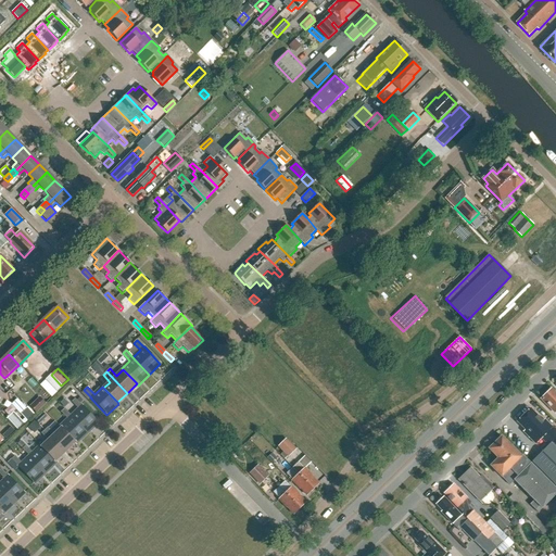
[(5,395),(14,405),(20,400),(11,390),(5,395)]
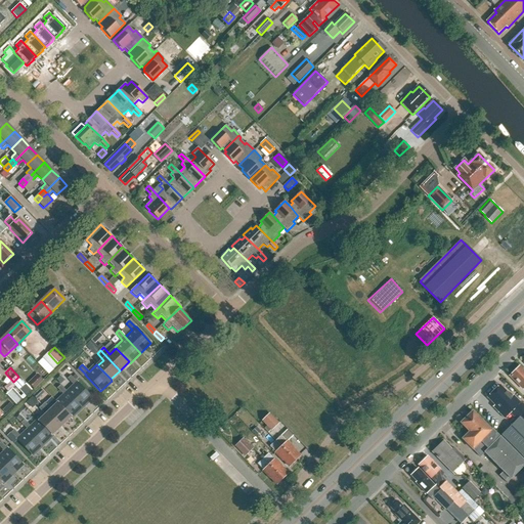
[(523,372),(519,367),(515,372),(514,372),(512,375),(510,377),(517,384),(517,386),(521,388),(522,390),(523,388),(523,372)]
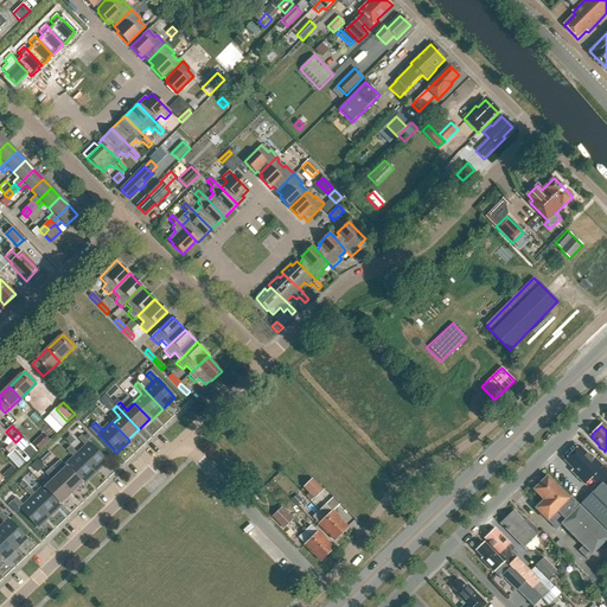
[(50,441),(43,433),(32,443),(39,451),(50,441)]
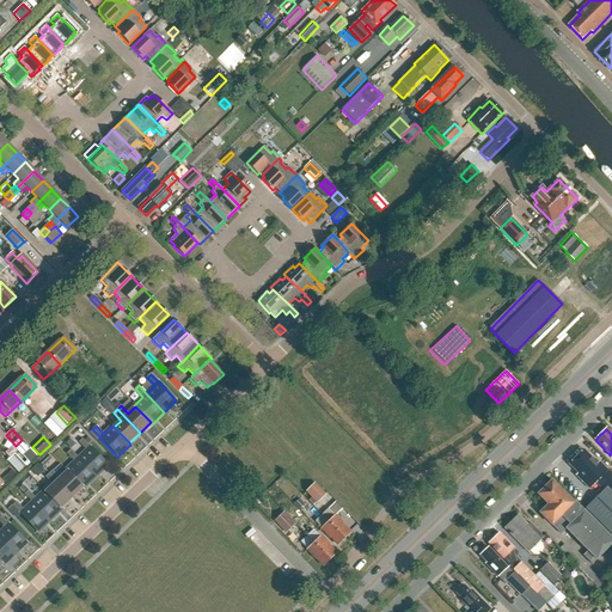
[(86,451),(78,458),(96,477),(109,465),(91,446),(90,447),(83,439),(79,442),(86,451)]
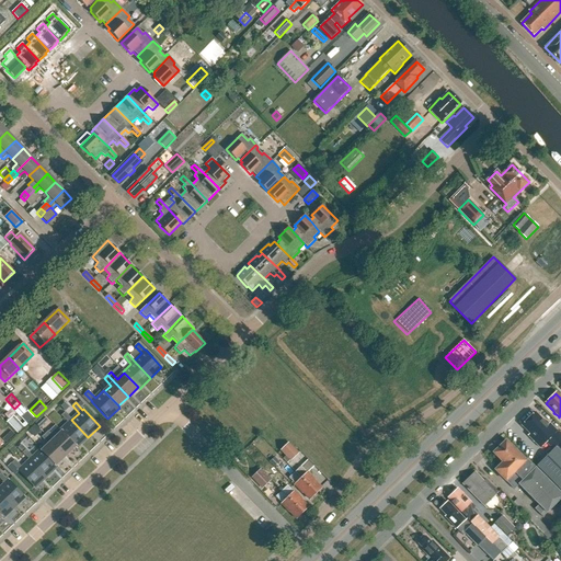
[(88,437),(71,420),(65,413),(61,416),(68,423),(60,431),(61,433),(76,447),(77,448),(88,437)]
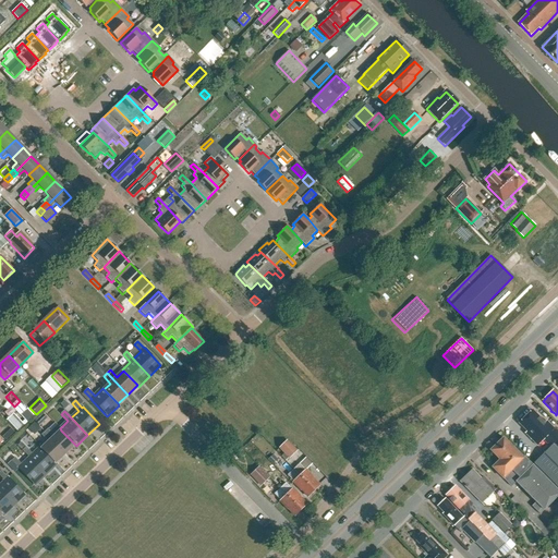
[(532,411),(524,417),(532,426),(533,426),(537,431),(541,427),(550,437),(549,439),(554,443),(557,437),(557,432),(555,428),(554,429),(547,422),(545,424),(532,411)]
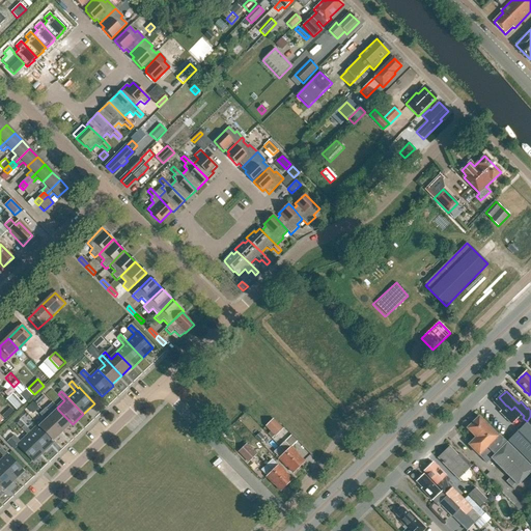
[(40,394),(33,400),(37,404),(45,399),(40,394)]
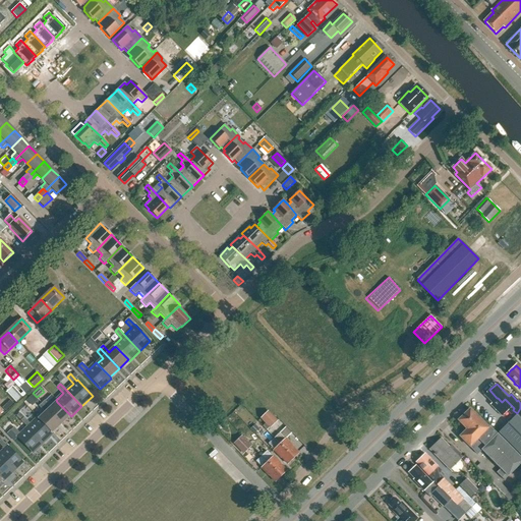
[(497,398),(489,390),(484,395),(491,403),(490,405),(502,416),(507,411),(514,417),(517,414),(517,413),(513,410),(514,408),(505,399),(502,402),(498,398),(497,398)]
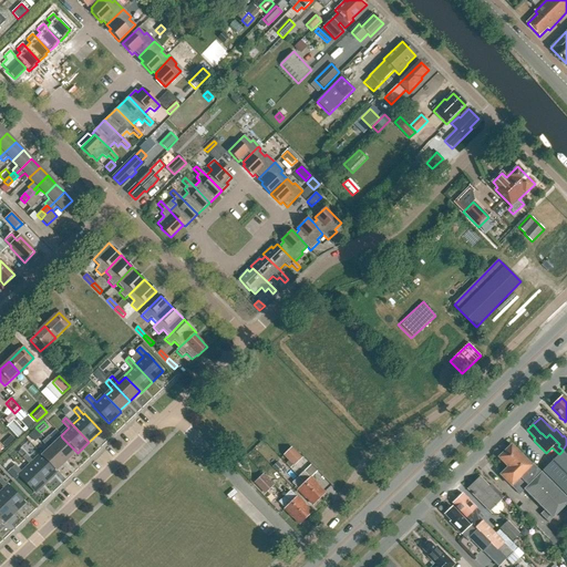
[(34,443),(41,436),(34,430),(29,436),(34,443)]
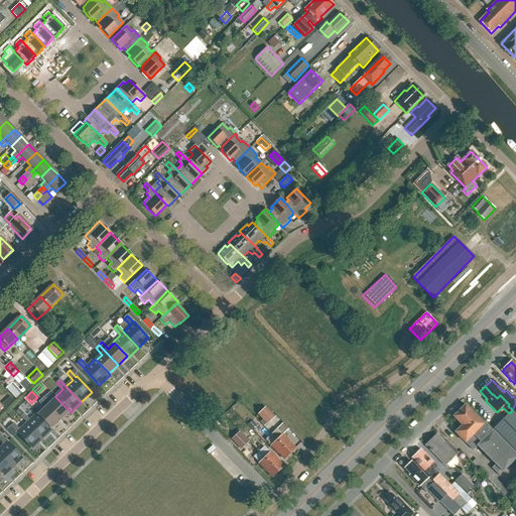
[(70,411),(56,398),(50,403),(44,396),(41,399),(60,419),(70,411)]
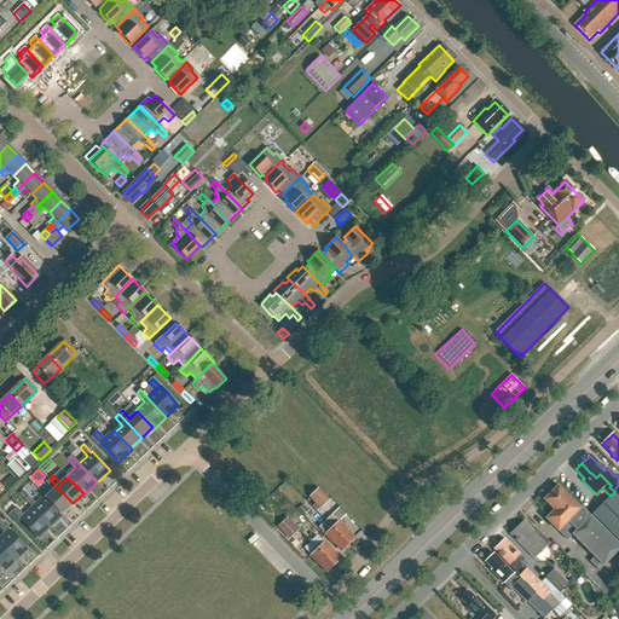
[(73,503),(50,479),(46,482),(53,491),(46,498),(62,514),(73,503)]
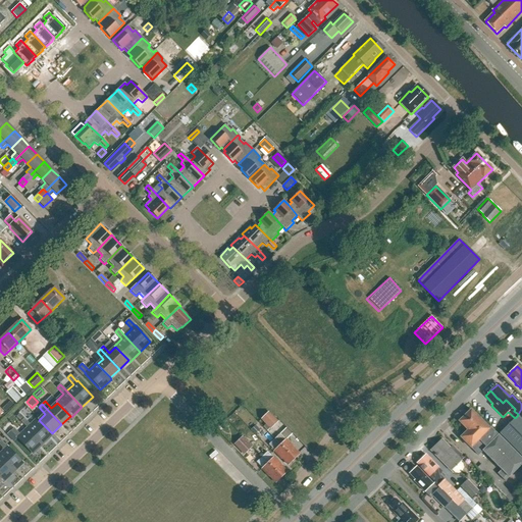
[(505,481),(521,464),(521,459),(490,427),(488,429),(470,411),(459,422),(468,430),(461,437),(478,456),(482,452),(501,470),(498,474),(505,481)]
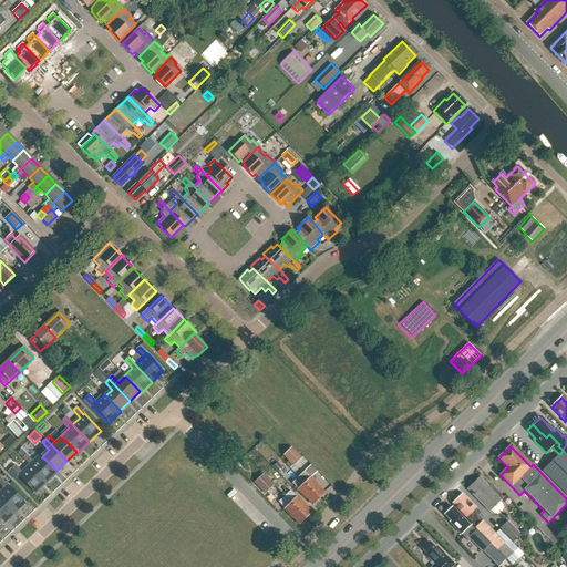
[(294,467),(302,459),(291,447),(282,455),(294,467)]
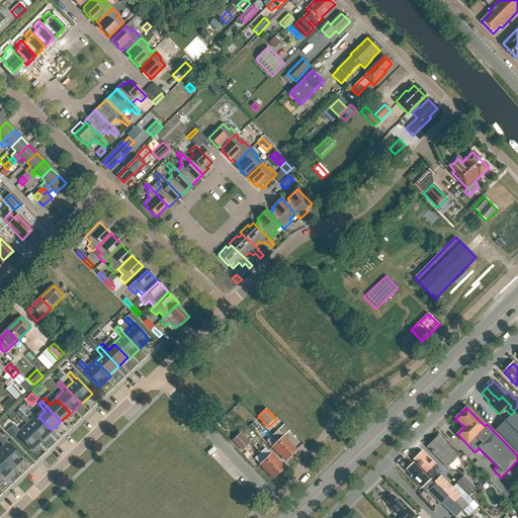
[(517,415),(514,412),(511,415),(496,430),(517,452),(517,415)]
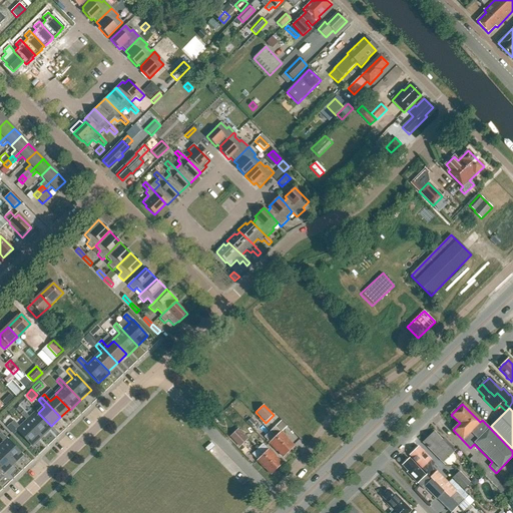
[(51,426),(38,413),(37,411),(30,418),(24,411),(20,414),(27,421),(42,437),(52,427),(51,426)]
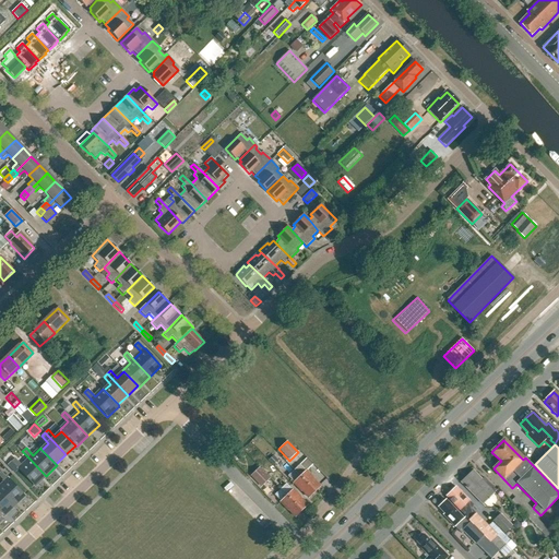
[(269,461),(273,465),(278,461),(273,456),(269,461)]
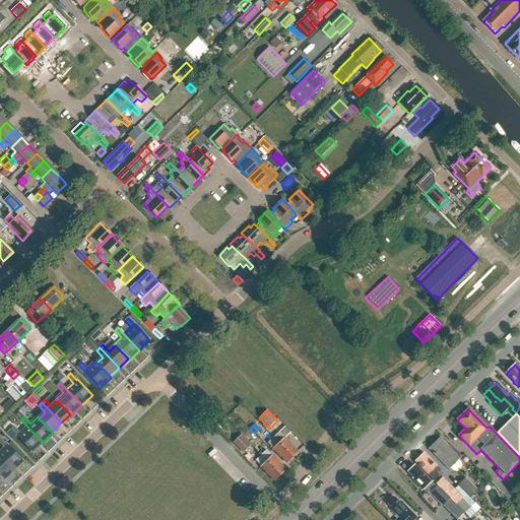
[(43,443),(27,427),(20,434),(14,427),(10,430),(17,437),(33,453),(43,443)]
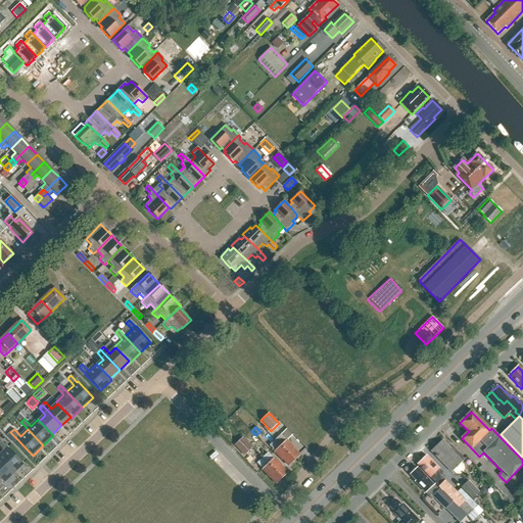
[(280,435),(274,440),(293,460),(298,455),(286,440),(285,441),(280,435)]
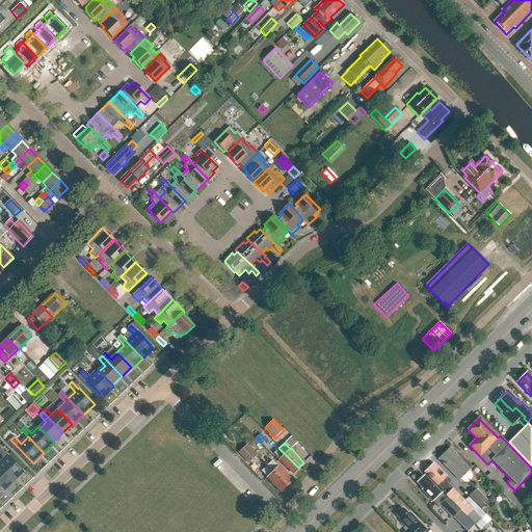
[(258,455),(247,445),(238,453),(248,464),(258,455)]
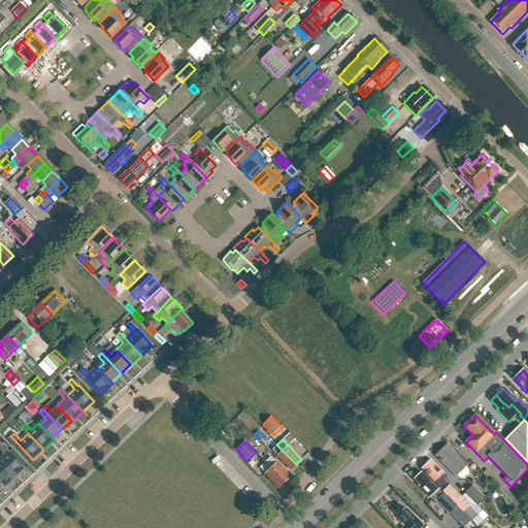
[(296,464),(276,444),(271,450),(277,456),(276,456),(290,470),(296,464)]
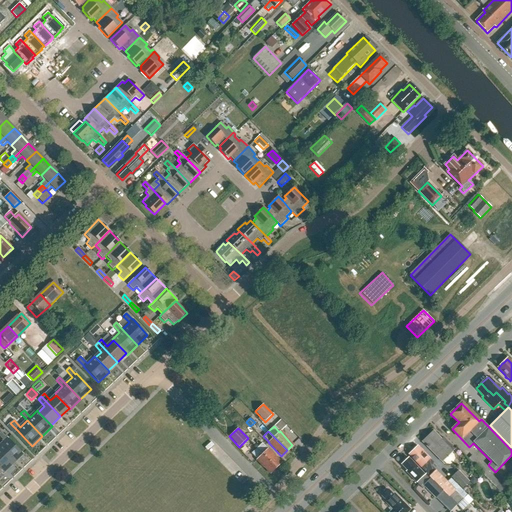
[(451,453),(455,450),(443,438),(441,440),(433,431),(422,442),(442,462),(443,462),(445,464),(449,465),(453,463),(454,460),(454,456),(451,453)]
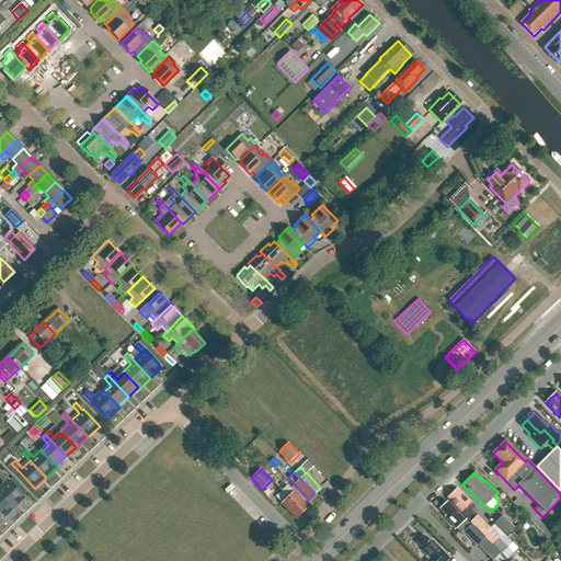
[(0,478),(4,484),(0,488),(0,493),(14,508),(25,497),(9,480),(9,481),(1,473),(0,473),(0,478)]
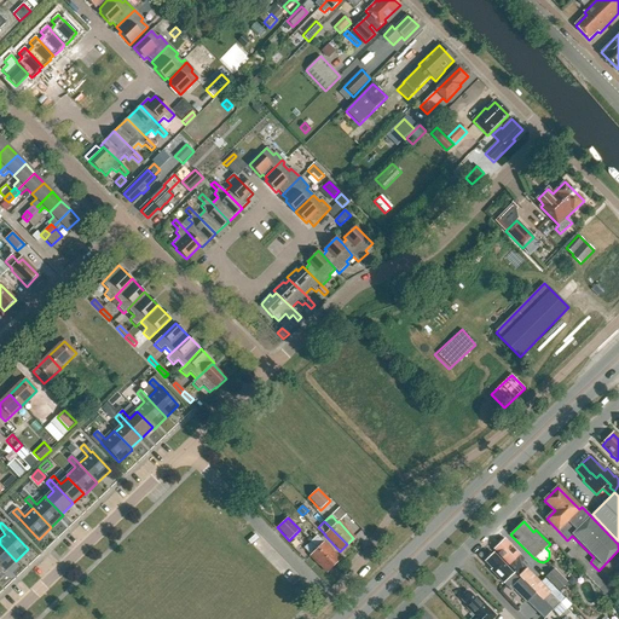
[(340,560),(324,543),(323,544),(317,537),(310,543),(333,566),(340,560)]
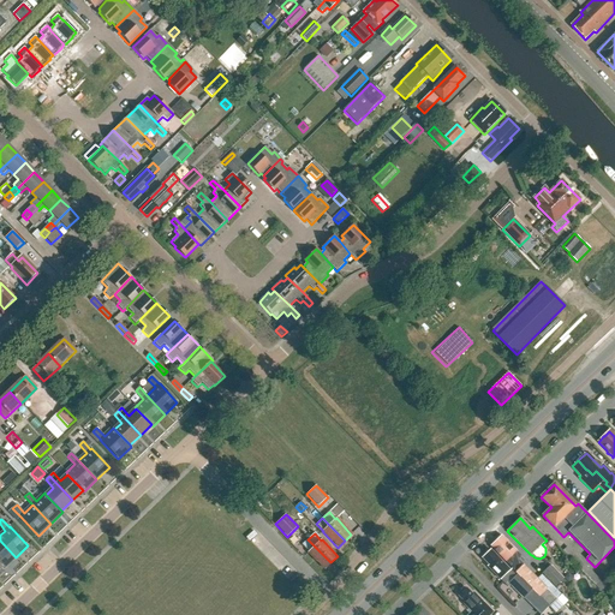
[(512,568),(532,590),(539,596),(549,607),(561,596),(541,575),(537,579),(524,565),(521,567),(517,561),(521,556),(517,551),(502,536),(491,547),(512,568)]
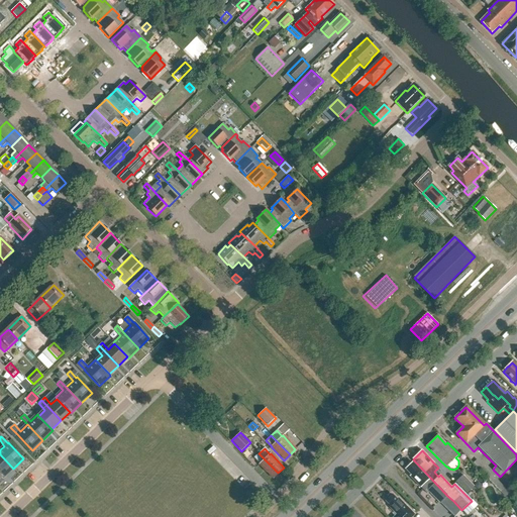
[(278,473),(259,453),(253,458),(260,464),(259,464),(272,479),(278,473)]
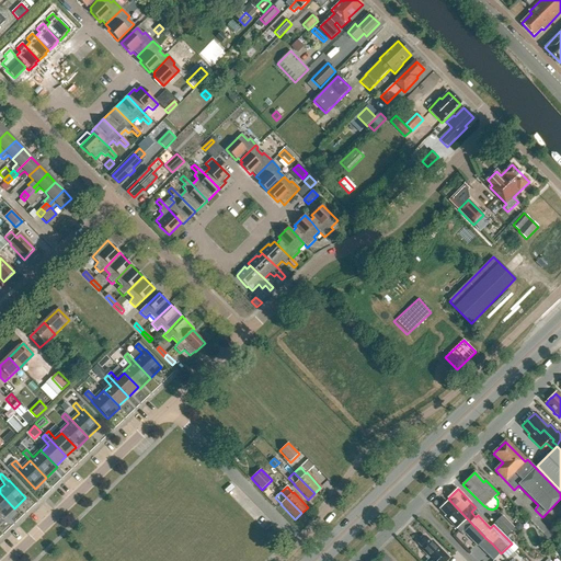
[(14,508),(0,493),(0,516),(1,517),(2,519),(14,508)]
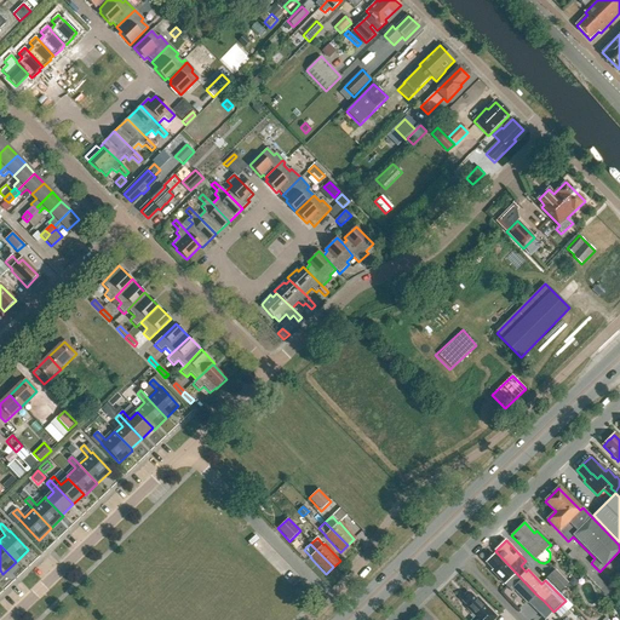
[(575,564),(579,561),(572,552),(567,557),(575,564)]
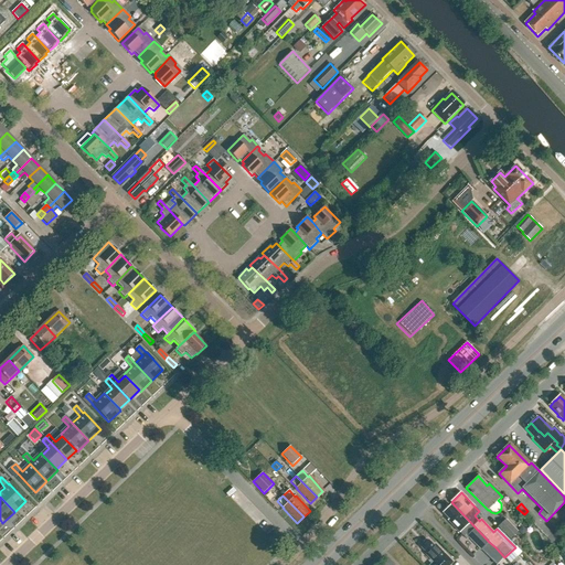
[(459,533),(467,540),(469,537),(481,551),(481,550),(489,542),(470,522),(469,524),(450,505),(450,507),(447,507),(444,510),(444,512),(443,513),(449,520),(450,519),(452,522),(450,523),(459,533)]
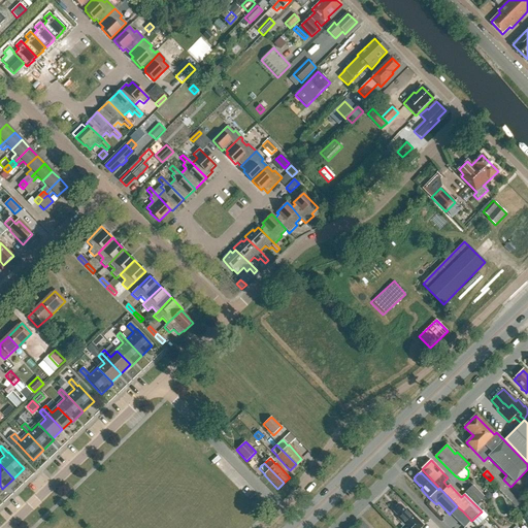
[(477,504),(484,497),(472,486),(466,492),(477,504)]
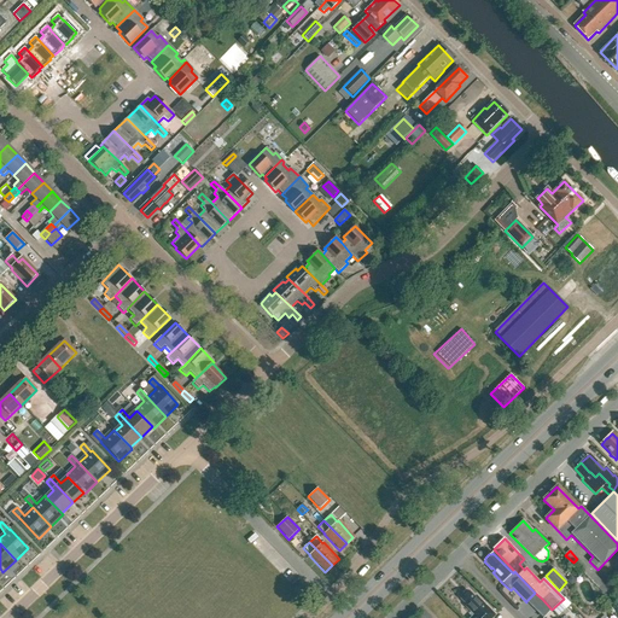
[(493,617),(495,616),(477,598),(476,599),(468,593),(467,594),(465,594),(462,596),(462,598),(461,600),(467,606),(466,607),(474,616),(471,617),(493,617)]
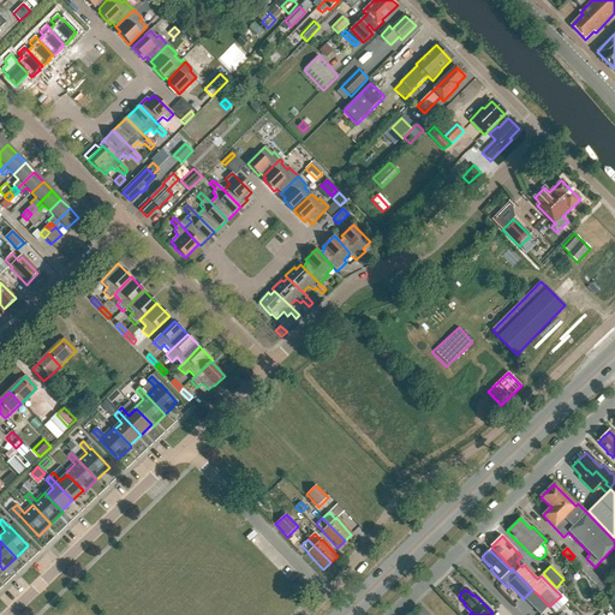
[(539,596),(530,605),(539,614),(541,614),(549,607),(539,596)]
